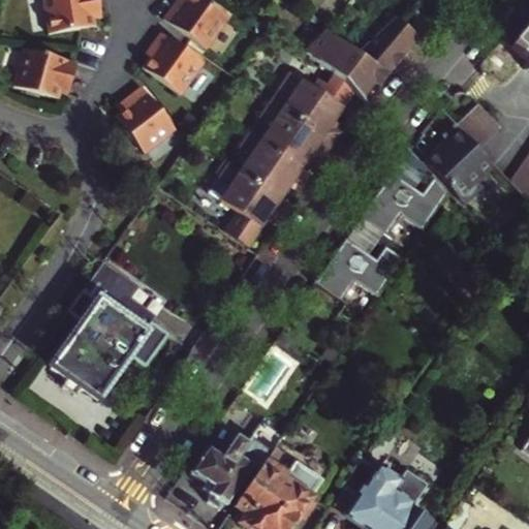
[(45,0),(49,28),(82,24),(98,22),(97,16),(103,14),(101,0),(45,0)]
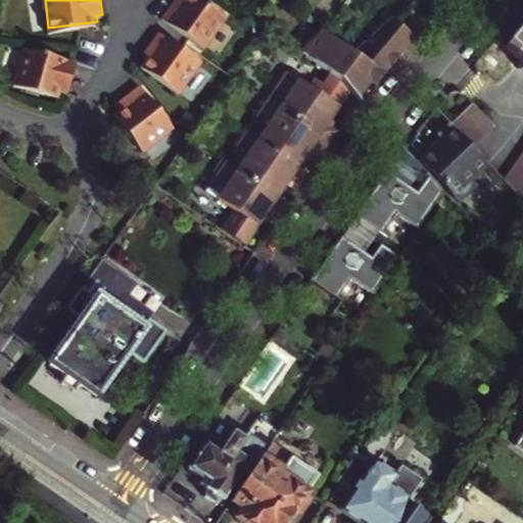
[(228,17),(204,0),(181,0),(179,4),(176,2),(163,18),(204,49),(228,17)]
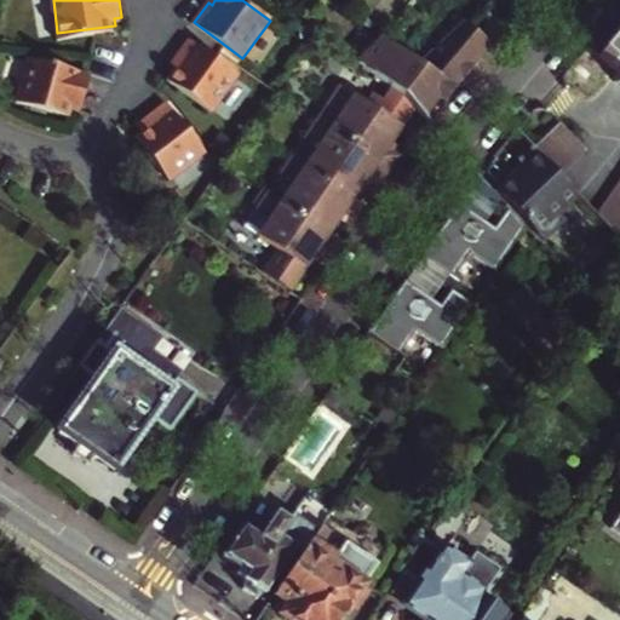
[(424,63),(405,93),(422,113),(436,96),(441,99),(454,84),(451,81),(457,73),(460,76),(474,62),(470,59),(489,38),(469,19),(424,63)]
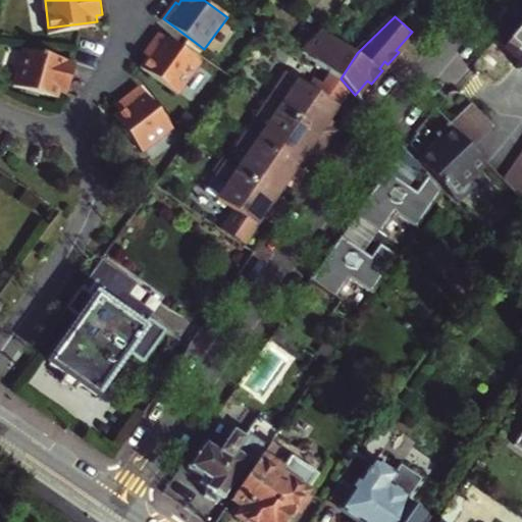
[(521,22),(508,40),(503,45),(521,61),(521,22)]
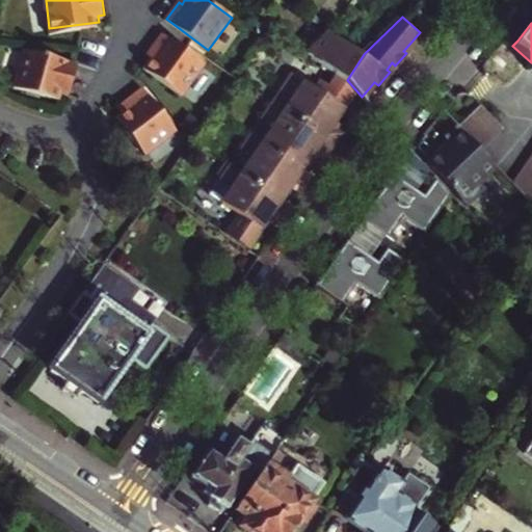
[(326,28),(309,53),(347,80),(364,54),(346,42),(326,28)]
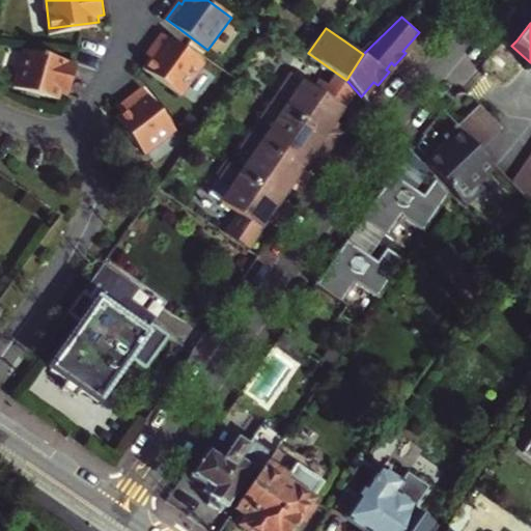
[(206,62),(164,30),(151,47),(158,51),(145,66),(182,94),(206,62)]
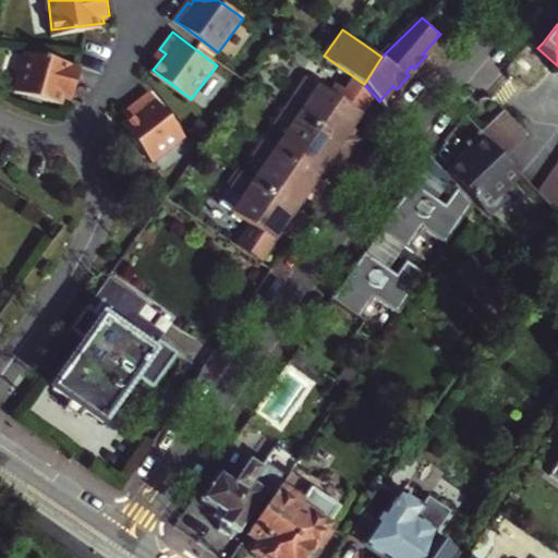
[(68,96),(75,98),(84,62),(28,48),(17,91),(67,102),(68,96)]
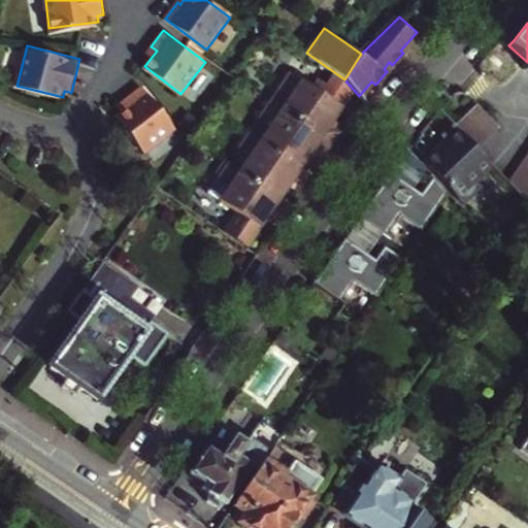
[(176,128),(143,84),(118,103),(122,109),(116,113),(144,152),(176,128)]
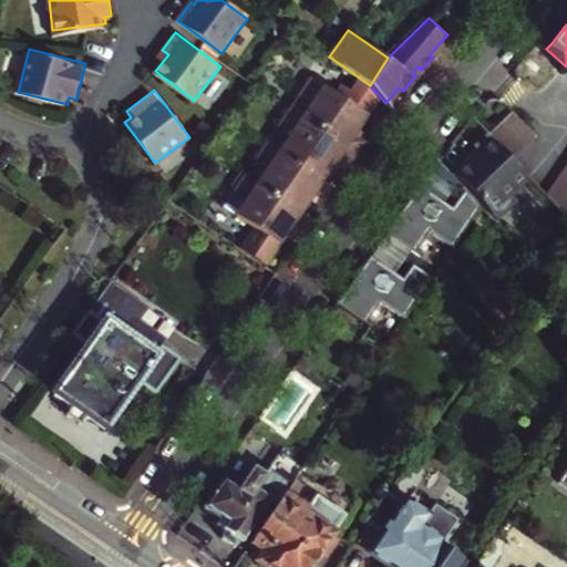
[(300,96),(287,114),(352,161),(361,147),(350,140),(353,135),(358,138),(369,123),(323,90),(311,105),(300,96)]
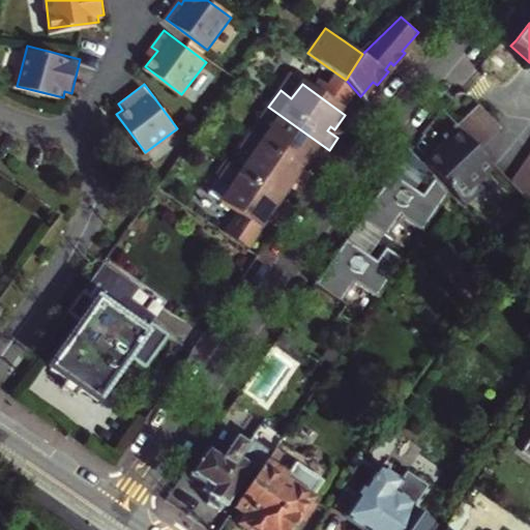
[(476,148),(498,127),(476,104),(454,124),(476,148)]
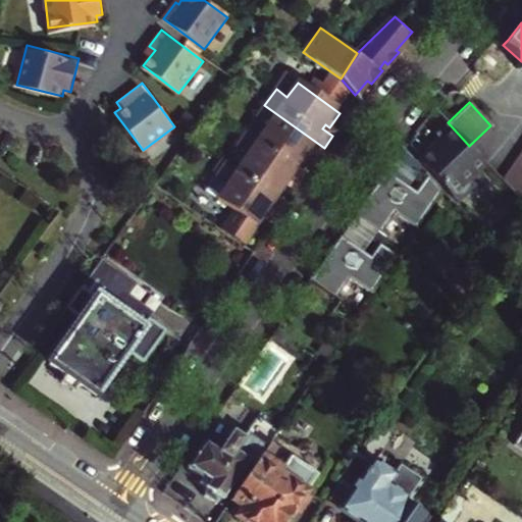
[(264,128),(254,143),(297,172),(306,159),(303,156),(306,152),(316,160),(324,148),(264,105),(253,120),(264,128)]
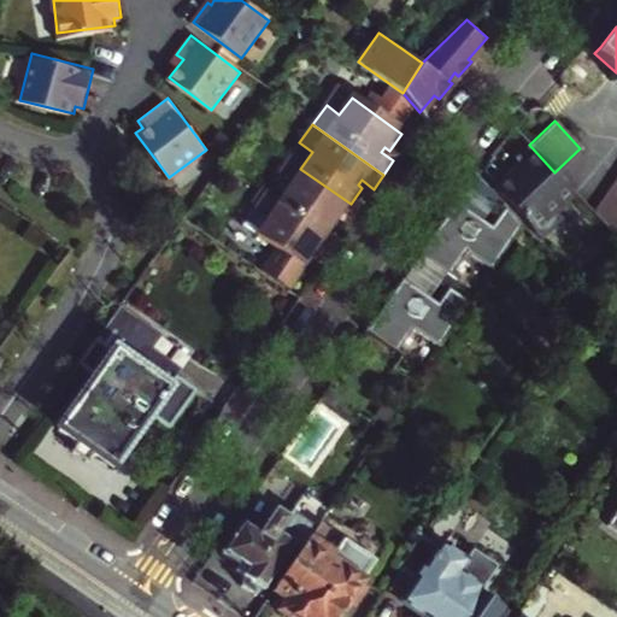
[(529,145),(528,144),(513,157),(504,169),(507,174),(491,189),(504,203),(522,223),(536,240),(559,218),(553,212),(574,193),(554,172),(529,145)]
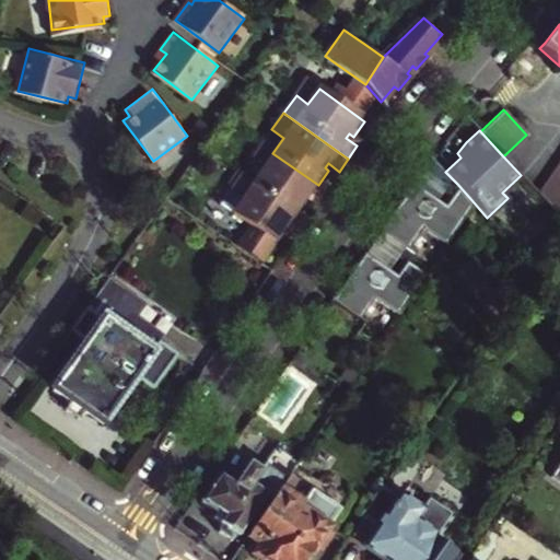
[(260,171),(249,186),(294,218),(305,202),(302,199),(305,196),(316,203),(326,190),(318,185),(272,153),(260,144),(248,161),(260,171)]
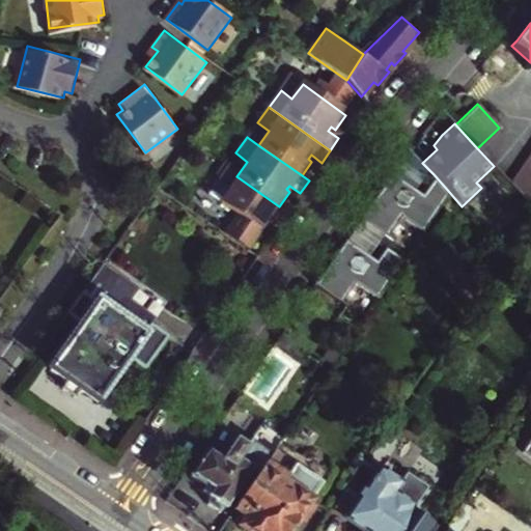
[(530,206),(530,150),(509,183),(530,206)]
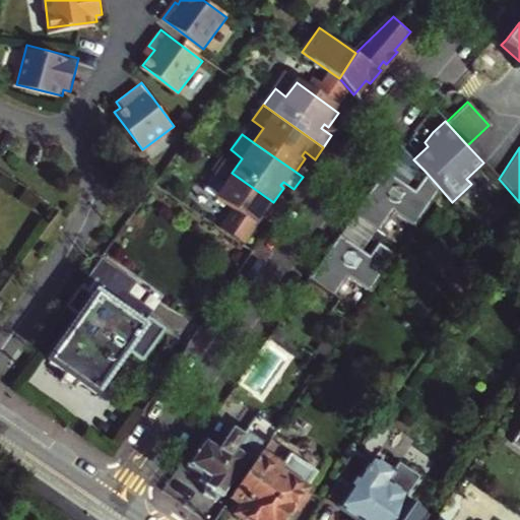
[(232,173),(220,165),(209,180),(220,188),(210,201),(228,214),(217,229),(242,245),(261,219),(257,216),(260,212),(272,221),(281,207),(273,202),(232,173)]
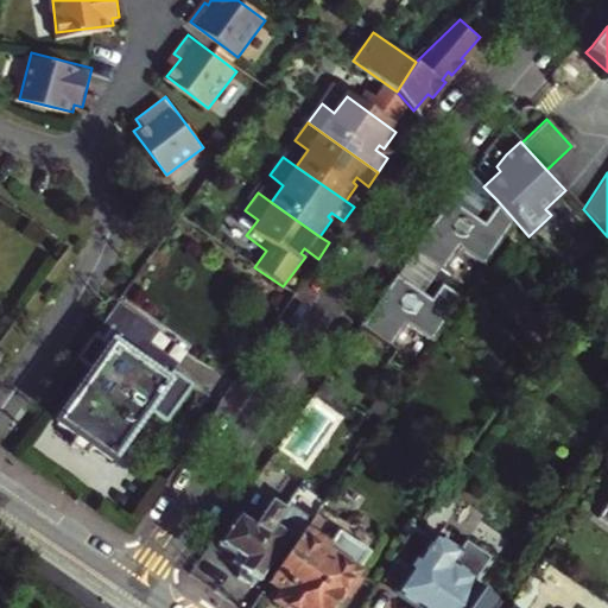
[(482,220),(448,195),(412,247),(448,272),(449,271),(443,266),(457,245),(486,263),(514,220),(496,200),(482,220)]
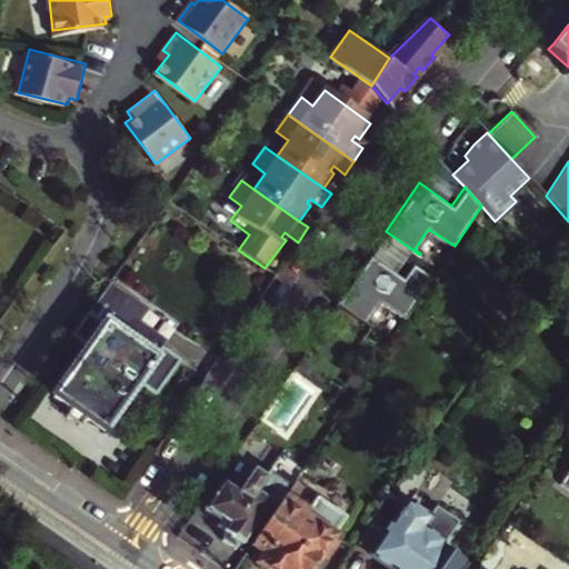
[(370,255),(337,302),(370,326),(371,325),(365,320),(379,300),(406,318),(433,277),(412,262),(402,277),(370,255)]
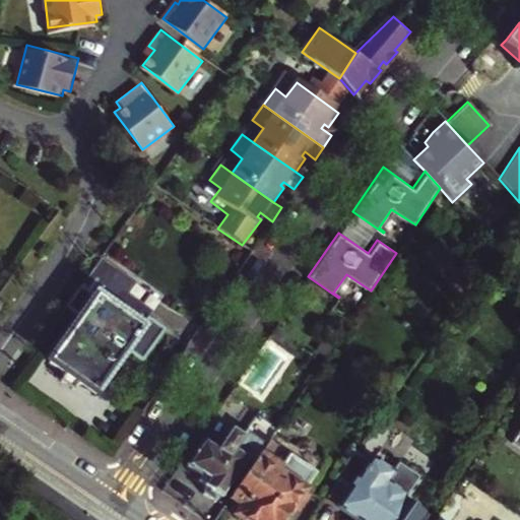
[(131,280),(100,259),(84,280),(65,308),(78,317),(47,362),(92,393),(123,348),(139,360),(160,327),(142,315),(147,309),(123,293),(131,280)]
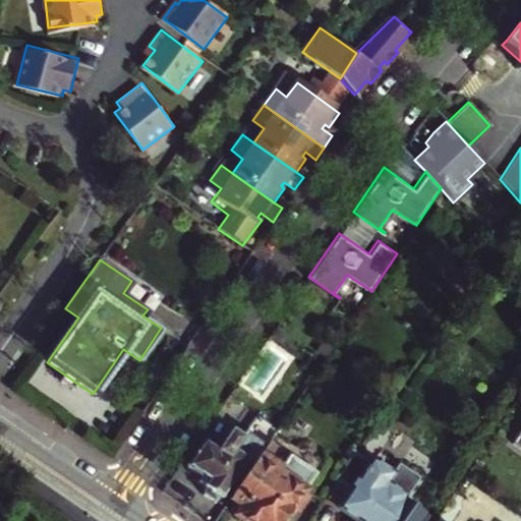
[(253,417),(242,433),(265,448),(266,447),(269,442),(276,431),(253,417)]
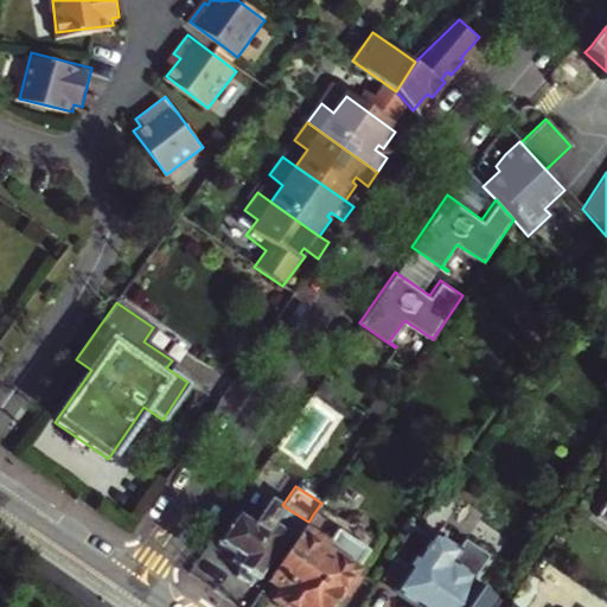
[(285,544),(291,549),(308,522),(282,505),(272,498),(254,525),(241,516),(216,553),(238,568),(241,572),(237,577),(251,588),(255,581),(259,583),(285,544)]
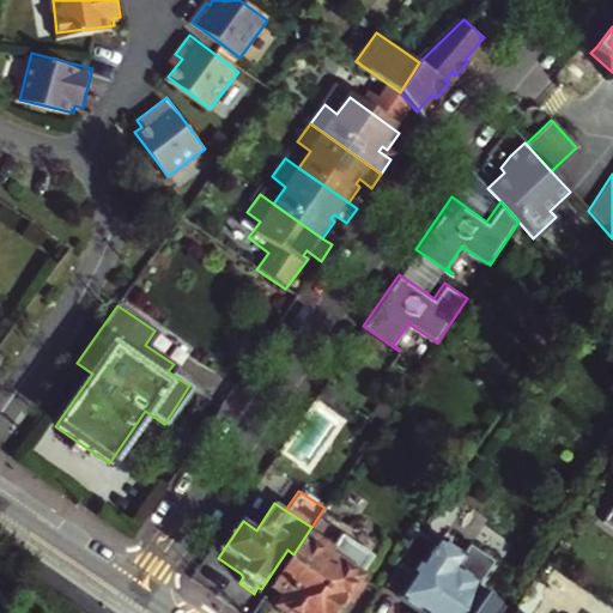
[(612,553),(611,558),(612,559),(612,504),(595,530),(612,542),(612,553)]
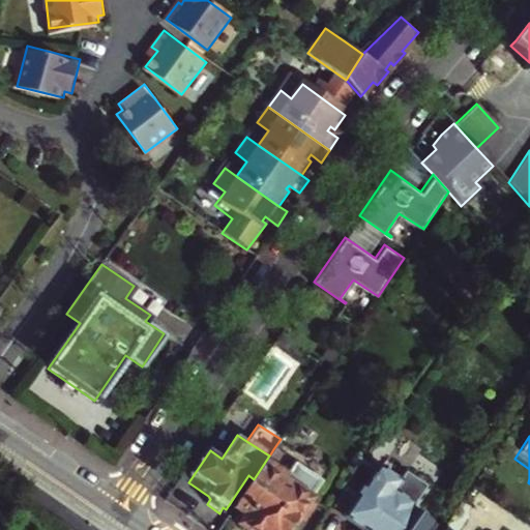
[(246,529),(287,529),(321,482),(273,449),(270,454),(269,455),(254,479),(234,507),(246,517),(240,525),(246,529)]
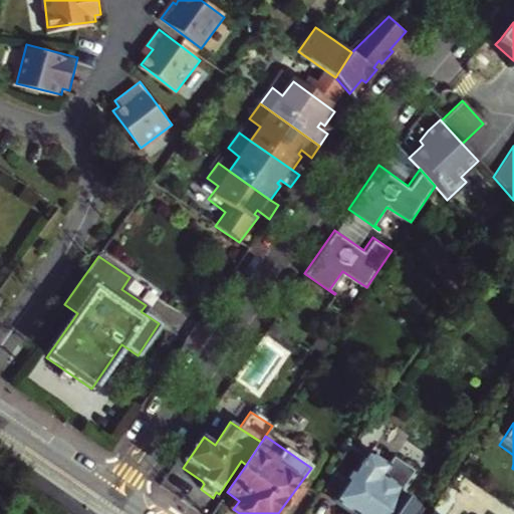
[(388,513),(383,511),(400,488),(378,473),(372,482),(339,461),(320,490),(333,499),(323,513),(388,513)]
